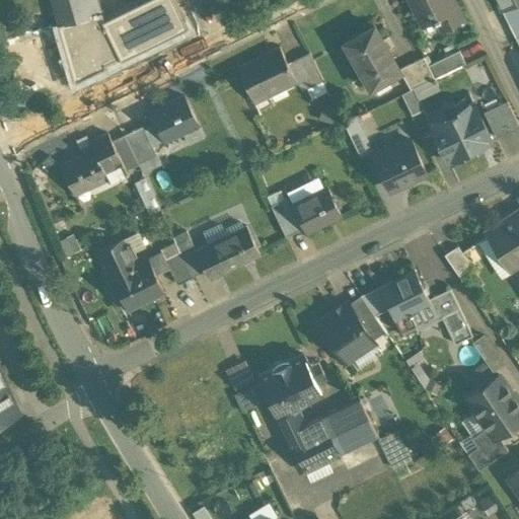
[(53,0),(60,23),(59,23),(59,25),(101,13),(97,0),(53,0)]
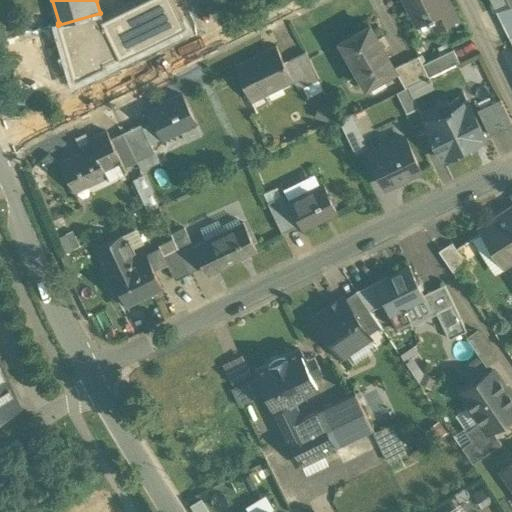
[(147,0),(105,13),(116,48),(188,26),(180,2),(159,8),(156,0),(147,0)]
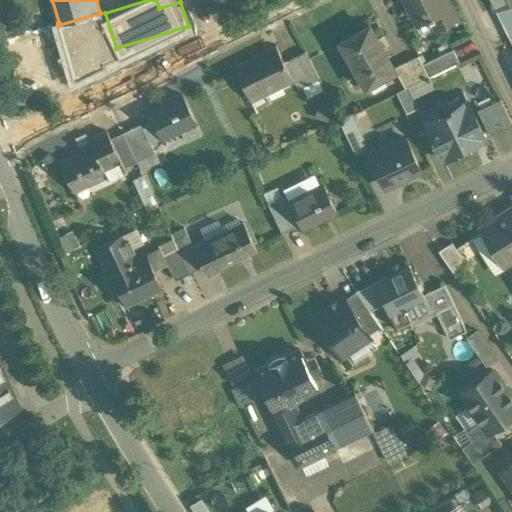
[(405,0),(417,24),(429,18),(430,20),(431,19),(436,30),(457,19),(447,0),(405,0)]
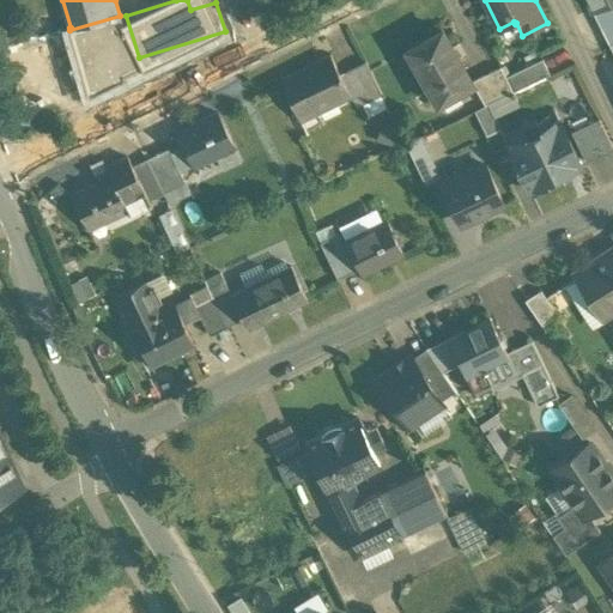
[(612,5),(595,14),(602,29),(612,23),(612,5)]
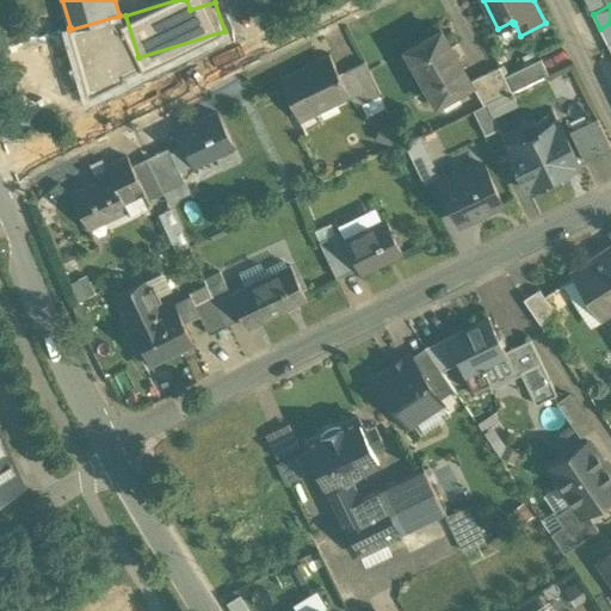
[(610,23),(600,29),(608,44),(610,42),(610,23)]
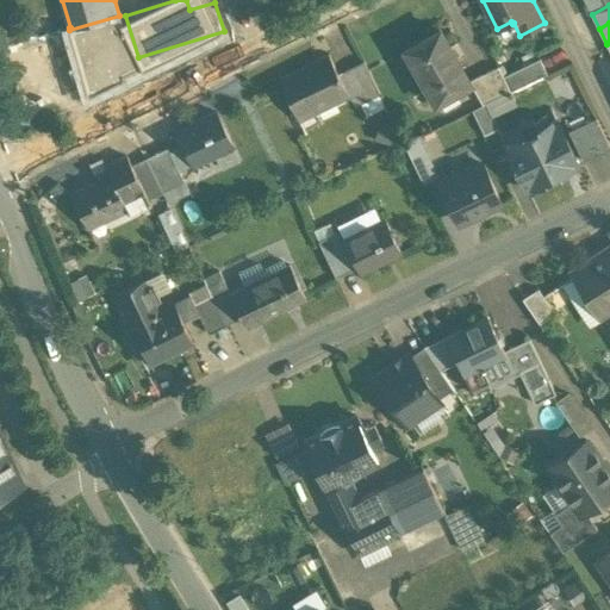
[(471,83),(441,30),(405,49),(435,103),(471,83)]
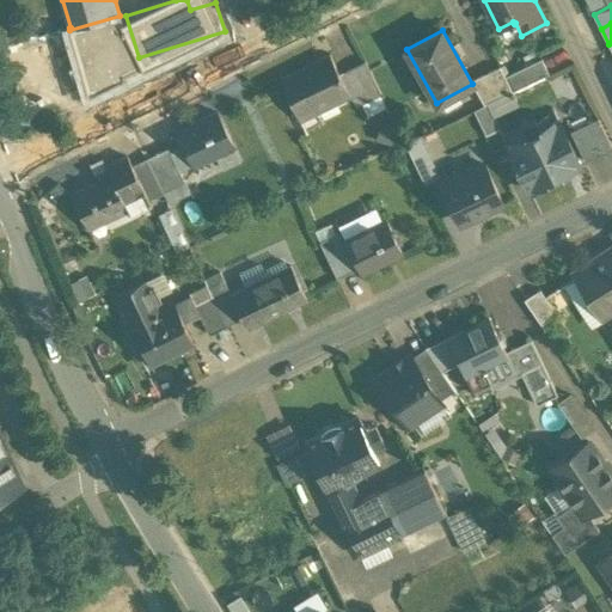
[(542,59),(505,77),(512,91),(549,73),(542,59)]
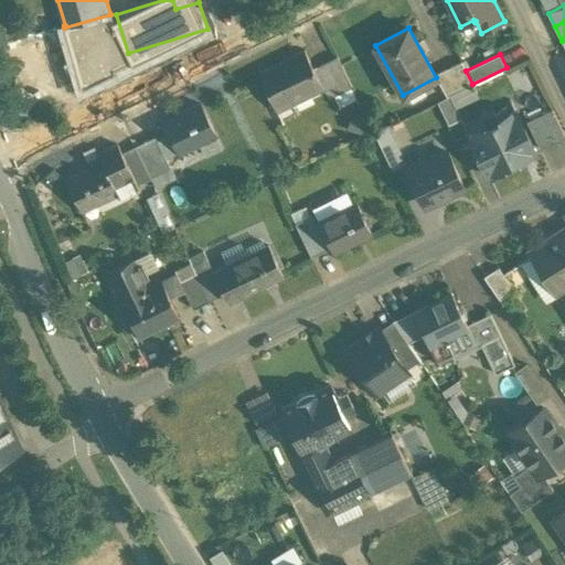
[(290,61),(260,75),(275,105),(291,97),(321,83),(308,55),(291,63),(290,61)]
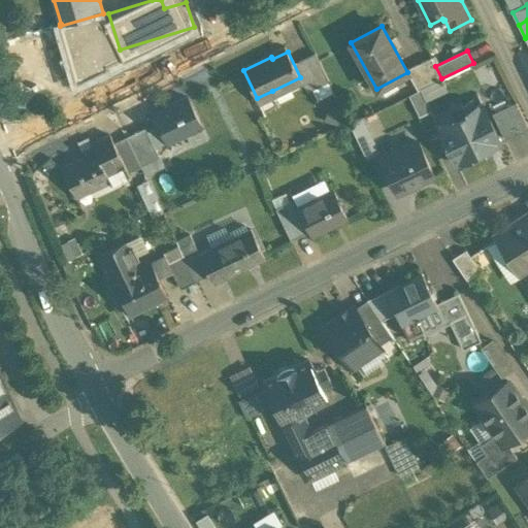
[(316,53),(301,60),(316,88),(329,81),(316,53)]
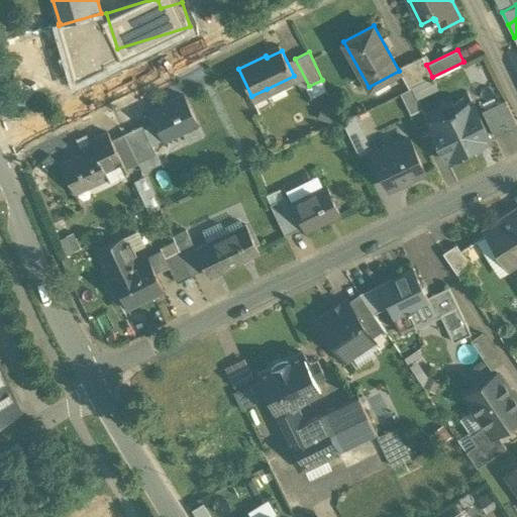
[(422,56),(398,68),(410,89),(412,87),(432,77),(426,65),(422,56)]
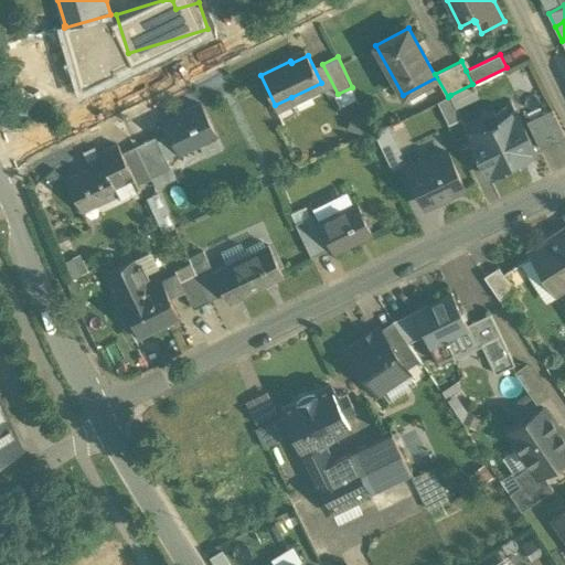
[(448,97),(438,102),(449,125),(461,118),(450,95),(448,97)]
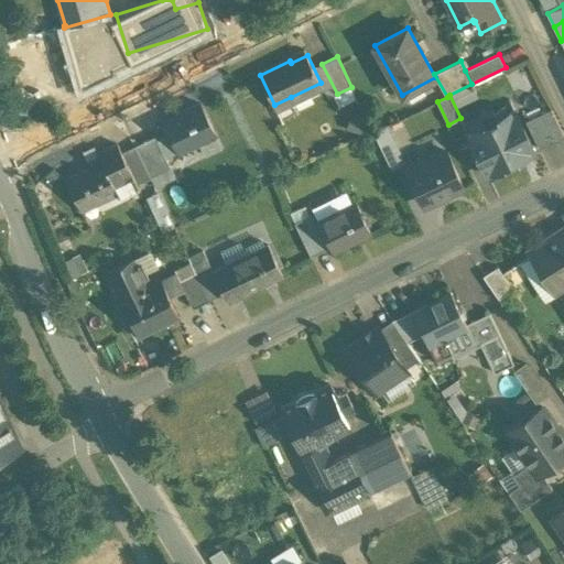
[(291,97),(274,105),(283,123),(300,115),(291,97)]
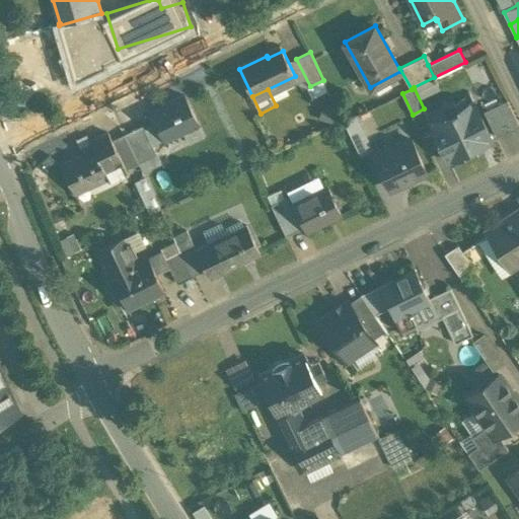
[(184,95),(152,112),(157,123),(165,139),(183,131),(187,129),(184,125),(197,120),(184,95)]
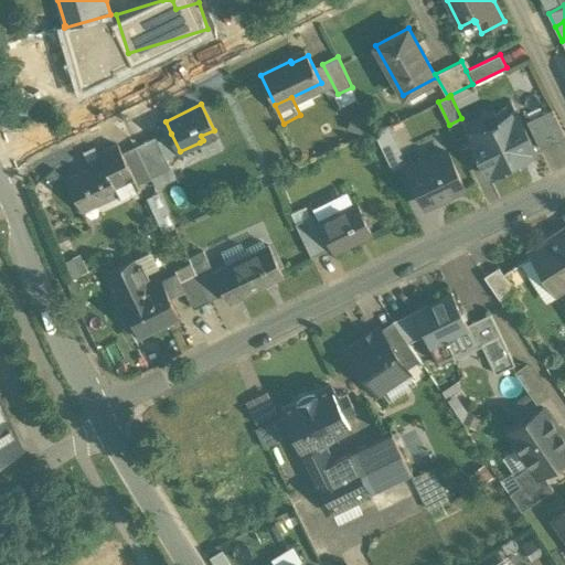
[(564,135),(553,109),(528,121),(541,149),(564,137),(564,135)]
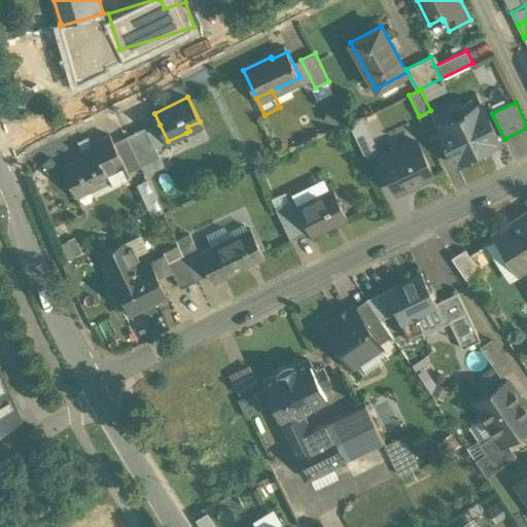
[(348,123),(339,104),(331,108),(331,109),(327,108),(323,120),(340,127),(348,123)]
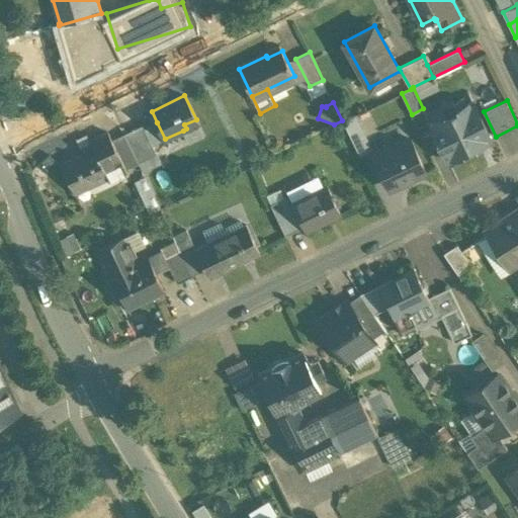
[(473,102),(429,123),(446,160),(491,139),(473,102)]
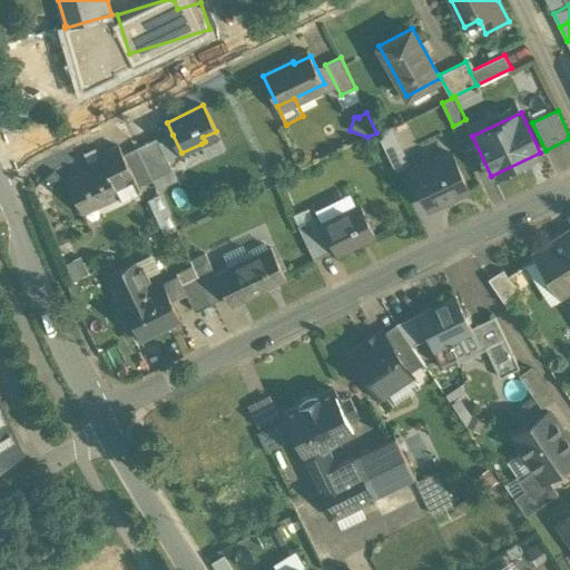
[(405,120),(395,124),(405,157),(416,153),(405,120)]
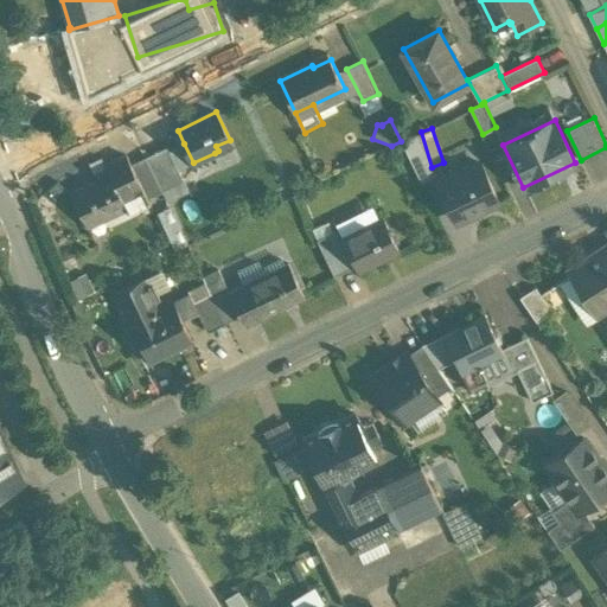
[(238,157),(230,140),(216,146),(218,151),(215,153),(221,166),(238,157)]
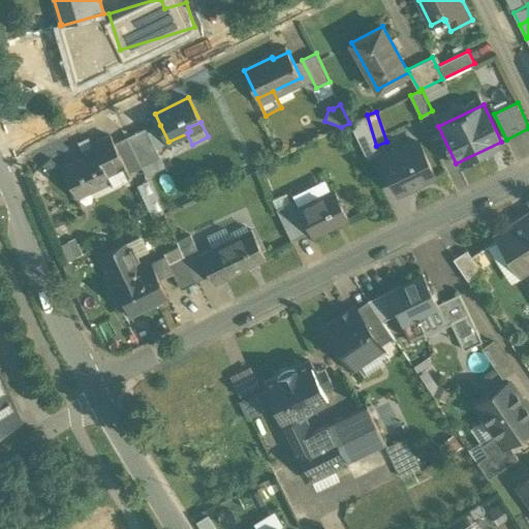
[(160,125),(148,132),(155,149),(168,142),(160,125)]
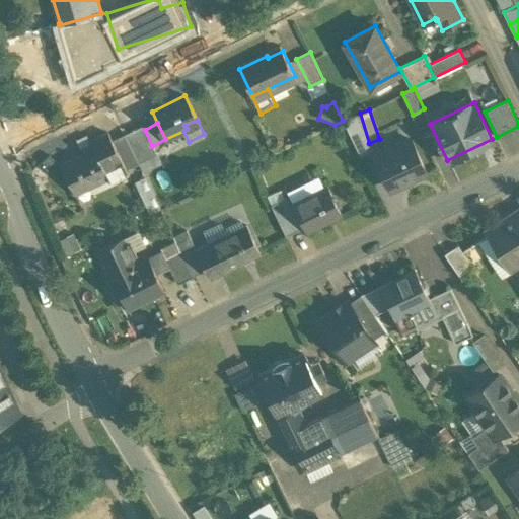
[(143,125),(125,134),(139,162),(156,154),(152,146),(145,130),(143,125)]
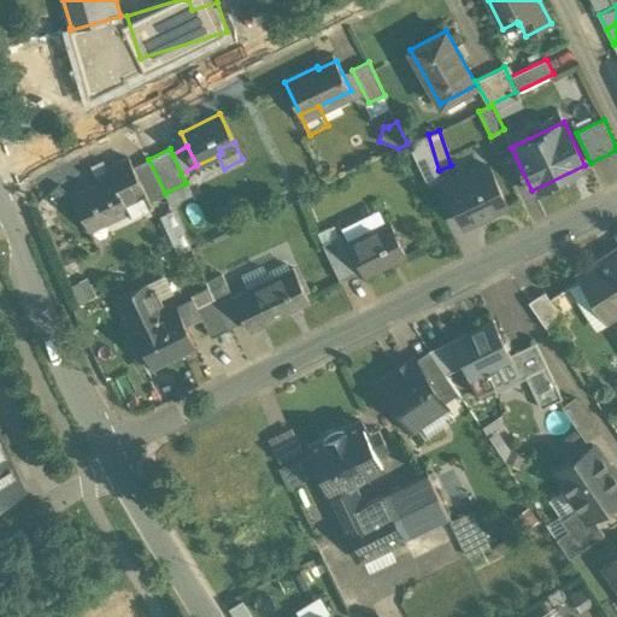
[(480,148),(460,157),(469,174),(445,184),(463,224),(506,203),(488,164),(487,164),(480,148)]
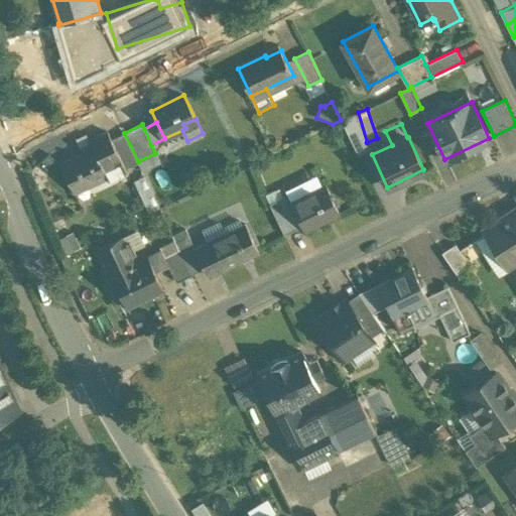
[(360,127),(348,133),(358,154),(370,148),(360,127)]
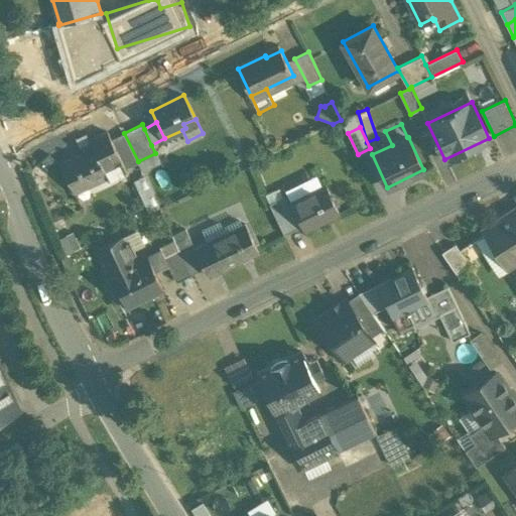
[(108,131),(90,140),(93,148),(61,163),(75,190),(106,175),(108,179),(127,170),(126,167),(112,139),(108,131)]
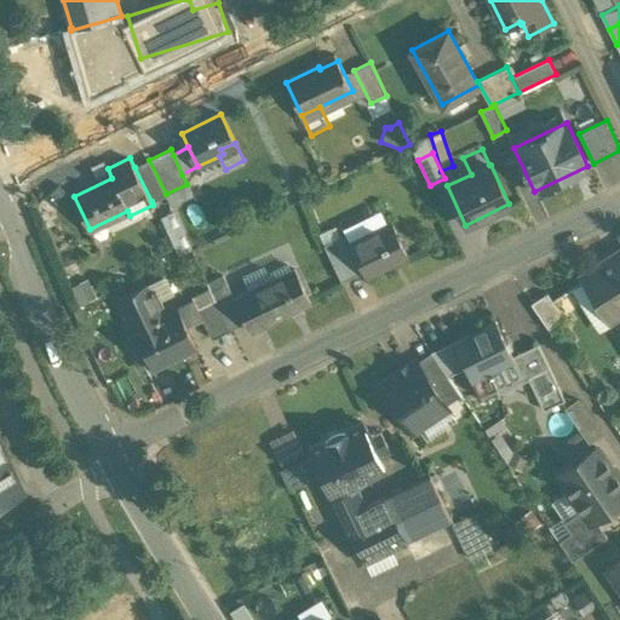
[(166,194),(149,160),(135,167),(151,201),(166,194)]
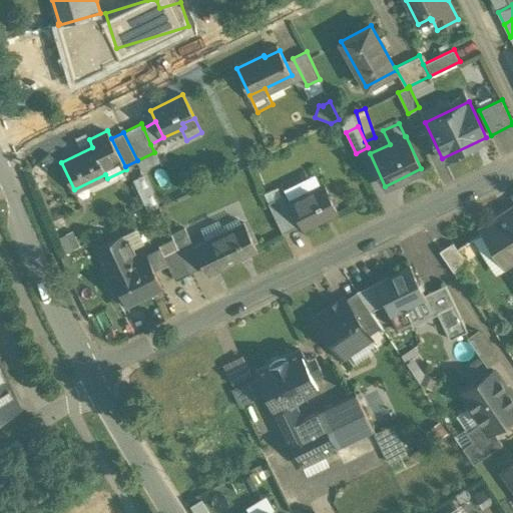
[(154,152),(137,160),(141,169),(159,160),(154,152)]
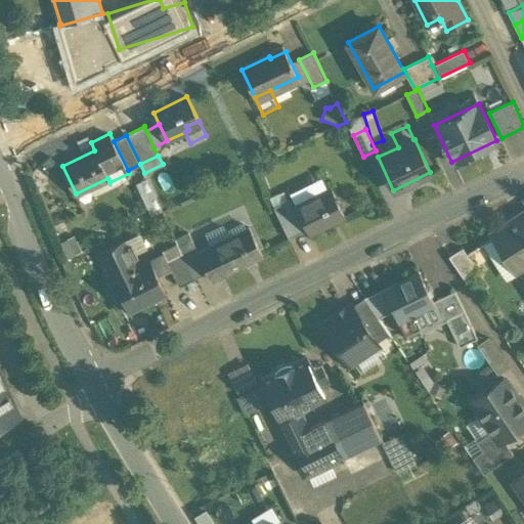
[(291,192),(298,208),(313,201),(311,197),(326,189),(321,178),(291,192)]
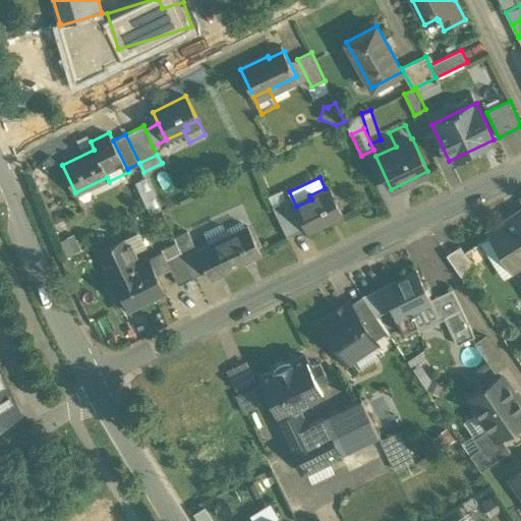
[(325,188),(309,195),(311,199),(296,207),(307,231),(342,214),(329,186),(325,188)]
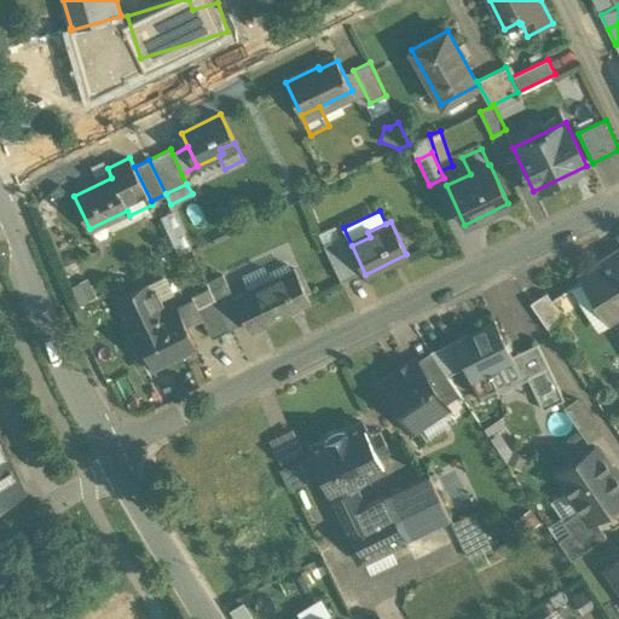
[(358,273),(340,236),(324,244),(341,281),(358,273)]
